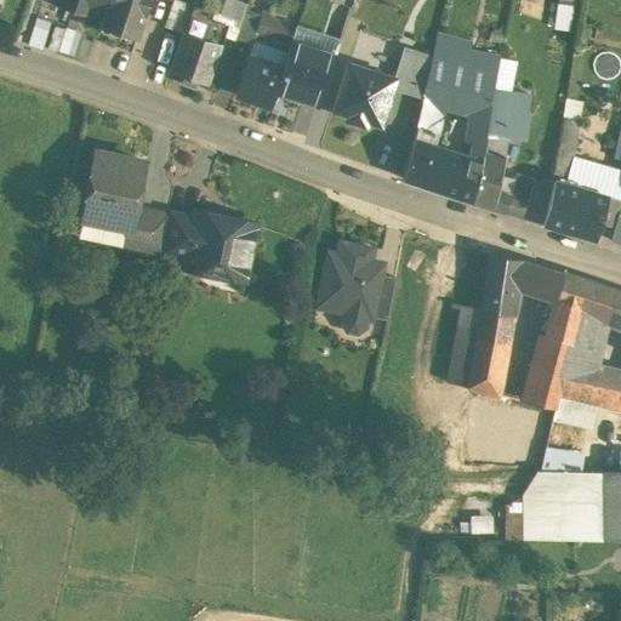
[(108,0),(75,0),(73,7),(103,17),(108,0)]
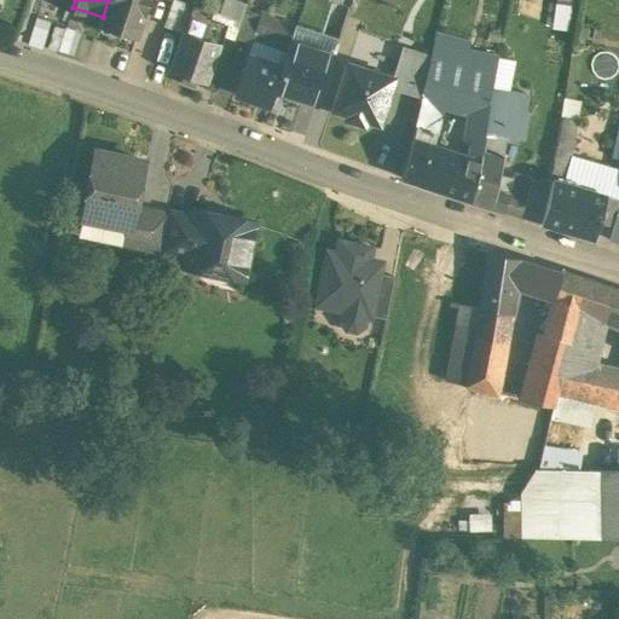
[(148,0),(108,0),(103,17),(102,22),(100,22),(99,28),(136,40),(148,0)]
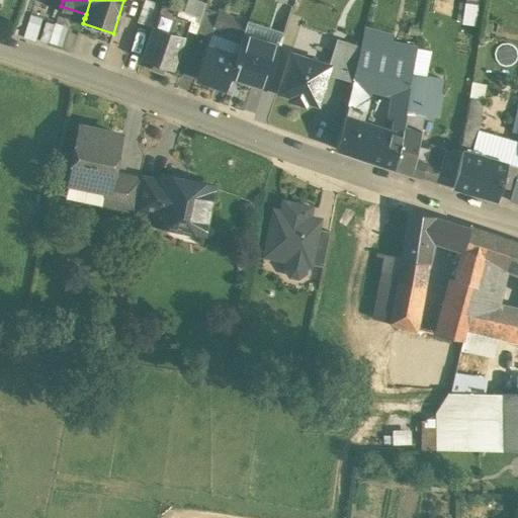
[(144,0),(137,23),(153,28),(161,5),(145,0),(144,0)]
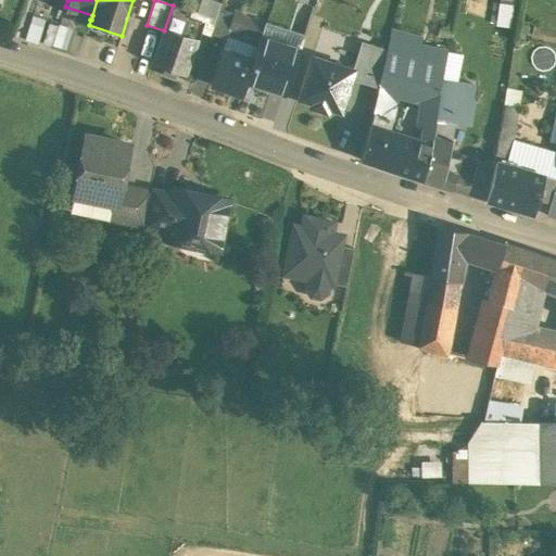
[(500,0),(497,23),(512,25),(515,0),(500,0)]
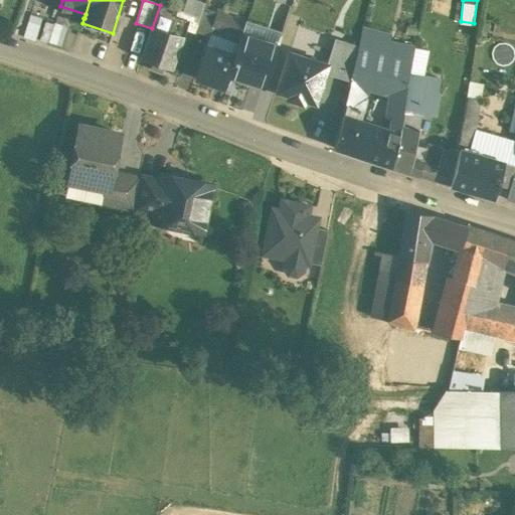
[(152,28),(151,29),(182,39),(188,22),(174,16),(176,11),(160,5),(152,28)]
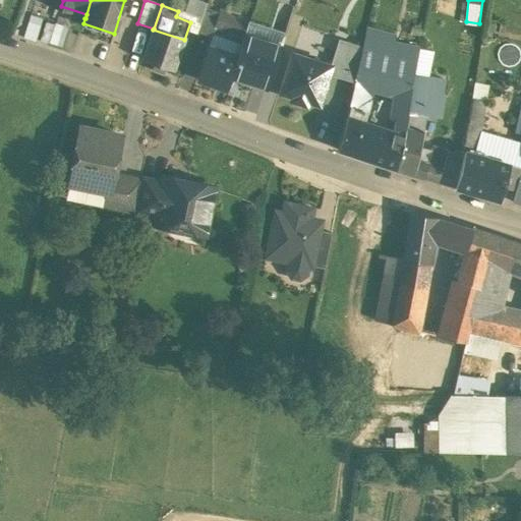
[(219,14),(200,7),(193,32),(211,38),(214,30),(219,14)]
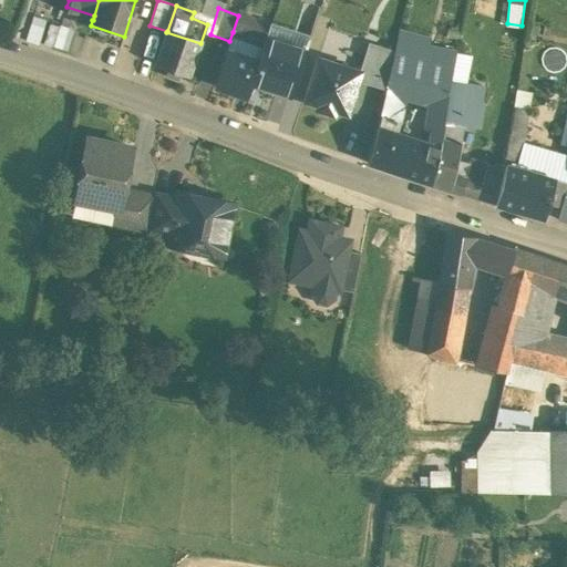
[(268,26),(238,16),(233,32),(263,42),(265,37),(268,26)]
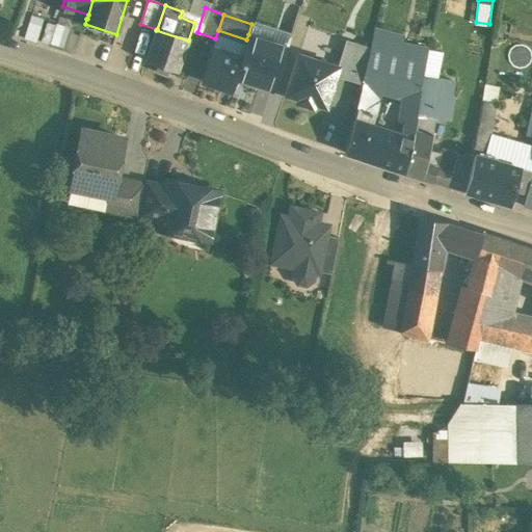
[(420,92),(425,65),(428,48),(409,43),(410,40),(402,38),(403,34),(374,27),(372,36),(369,48),(369,52),(364,75),(371,78),(379,83),(393,86),(404,89),(420,92)]
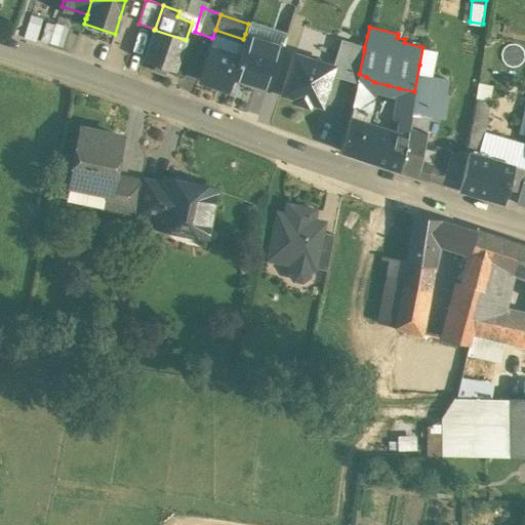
[(186,40),(154,30),(143,64),(174,74),(186,40)]
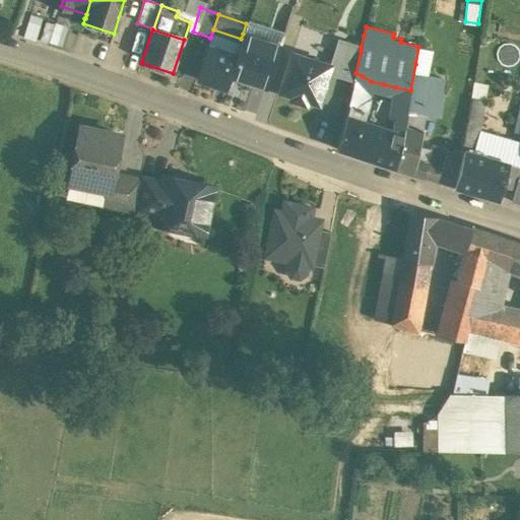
[(265,41),(243,34),(241,39),(236,54),(229,77),(264,89),(279,46),(265,41)]
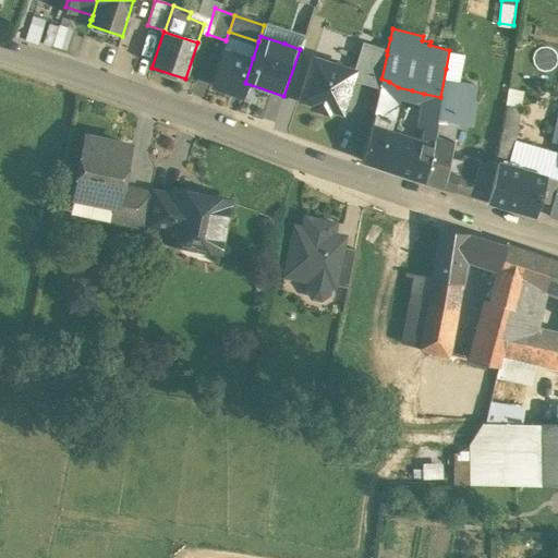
[(354,72),(352,81),(381,91),(383,83),(380,82),(381,79),(387,55),(387,50),(362,43),(353,71),(354,72)]
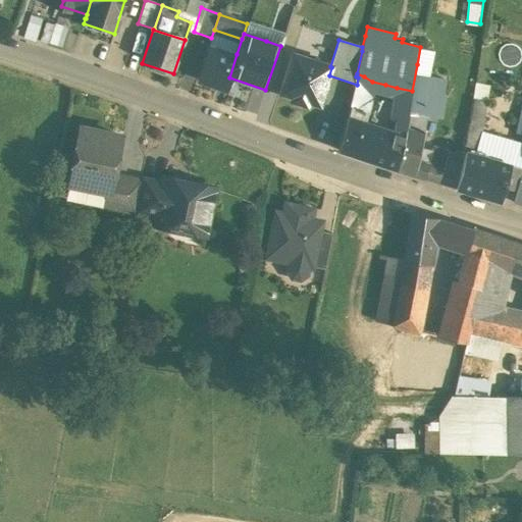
[(229,77),(237,54),(208,44),(195,83),(224,92),(229,77)]
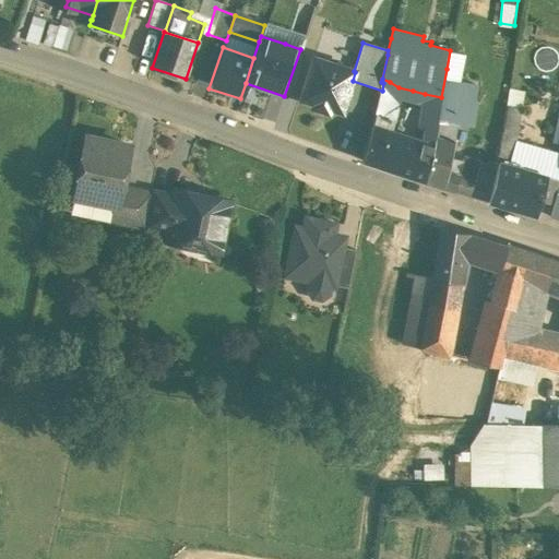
[(353,81),(355,72),(354,71),(313,59),(300,99),(314,104),(312,108),(328,113),(329,109),(342,113),(353,81)]
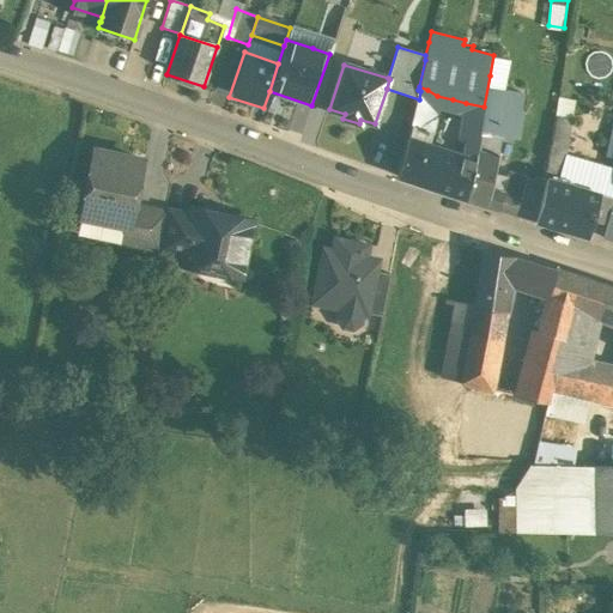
[(501,78),(490,76),(484,107),(484,111),(479,137),(497,139),(514,141),(517,117),(521,98),(498,95),(501,78)]
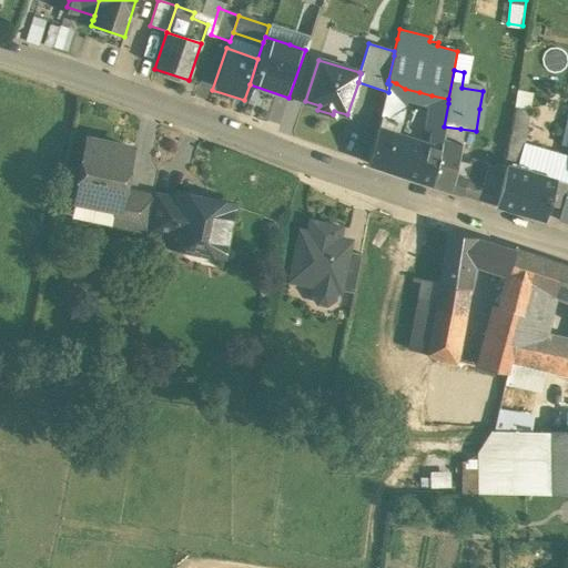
[(396,83),(388,80),(387,83),(389,84),(388,92),(383,111),(379,125),(376,137),(393,143),(405,89),(396,83)]
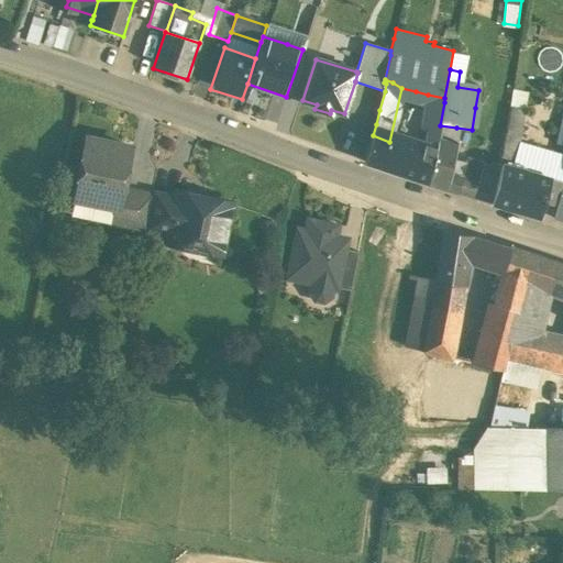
[(444,98),(428,95),(417,151),(434,156),(438,142),(440,125),(444,102),(444,98)]
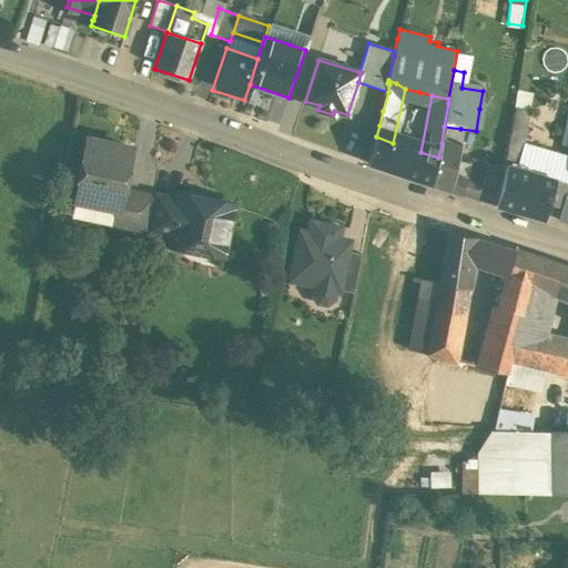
[(528,115),(514,112),(510,137),(509,141),(524,143),(528,115)]
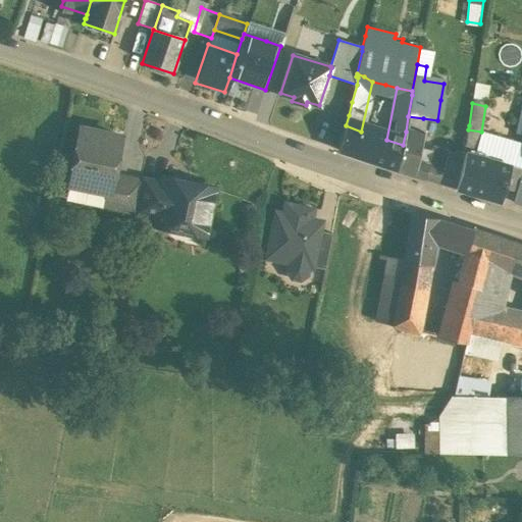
[(423,118),(408,116),(406,132),(421,136),(423,118)]
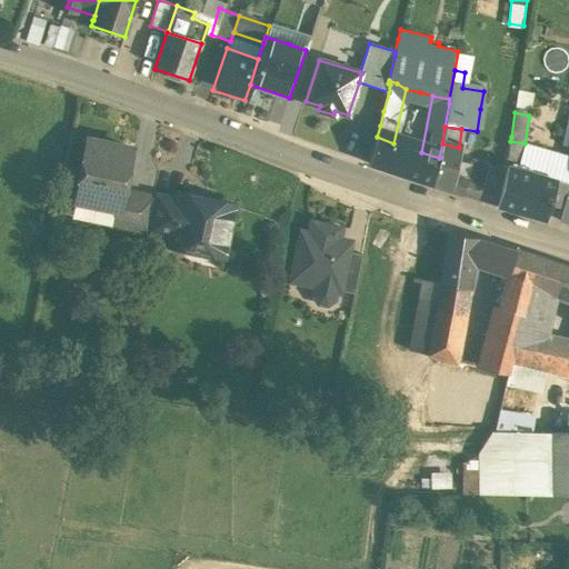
[(393,143),(377,137),(376,141),(369,167),(402,178),(410,148),(393,143)]
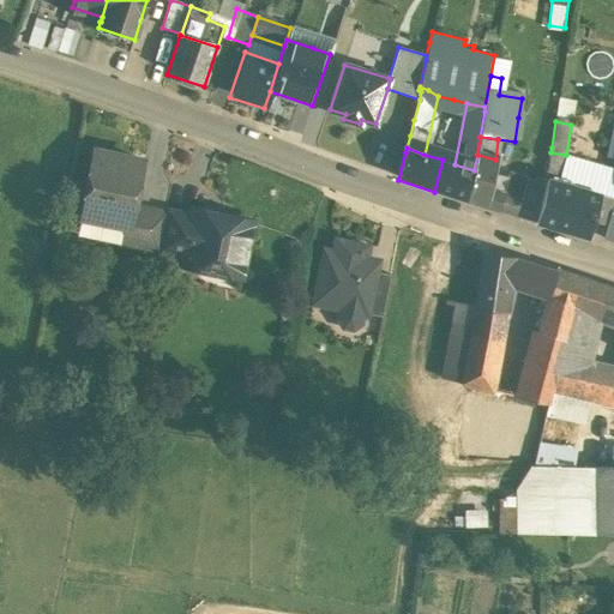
[(142,162),(95,152),(80,218),(126,228),(128,228),(132,208),(142,162)]
